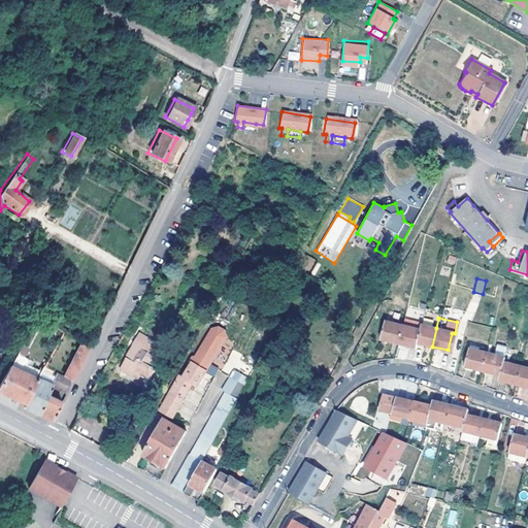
[(419,324),(401,319),(400,324),(418,328),(419,324)]
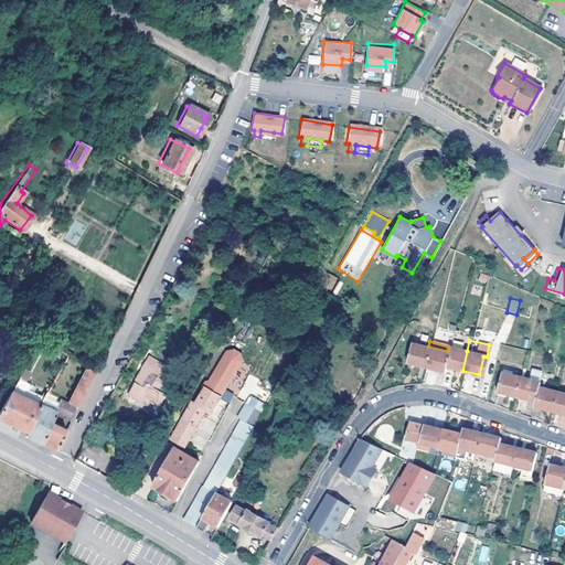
[(423,365),(428,347),(407,342),(403,361),(423,365)]
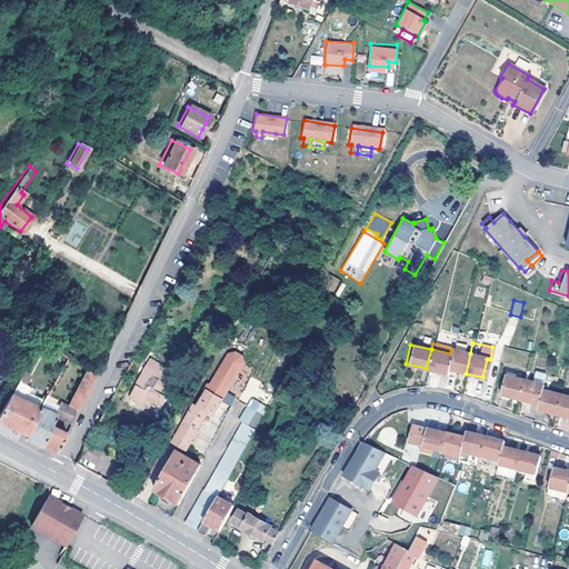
[(206,383),(209,385),(220,392),(225,385),(242,356),(242,351),(237,347),(229,349),(212,379),(209,378),(206,383)]
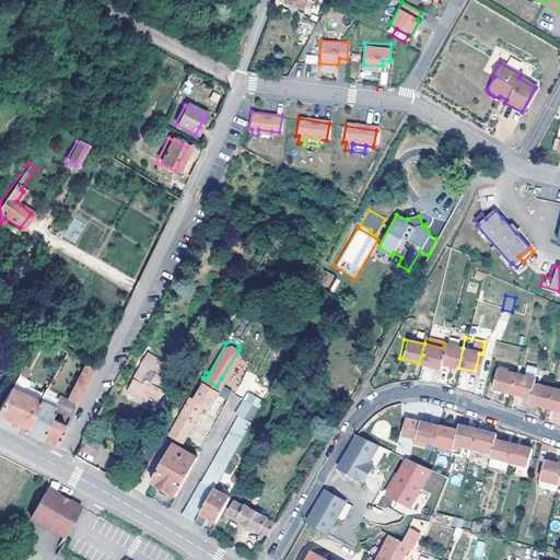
[(443,348),(424,343),(419,362),(439,368),(440,362),(443,348)]
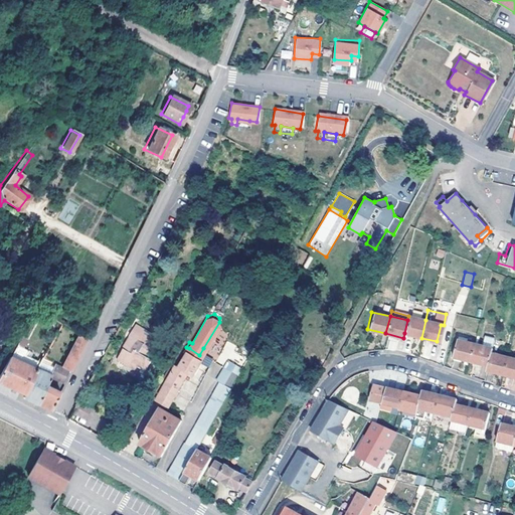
[(407,320),(404,333),(421,338),(425,320),(408,316),(407,320)]
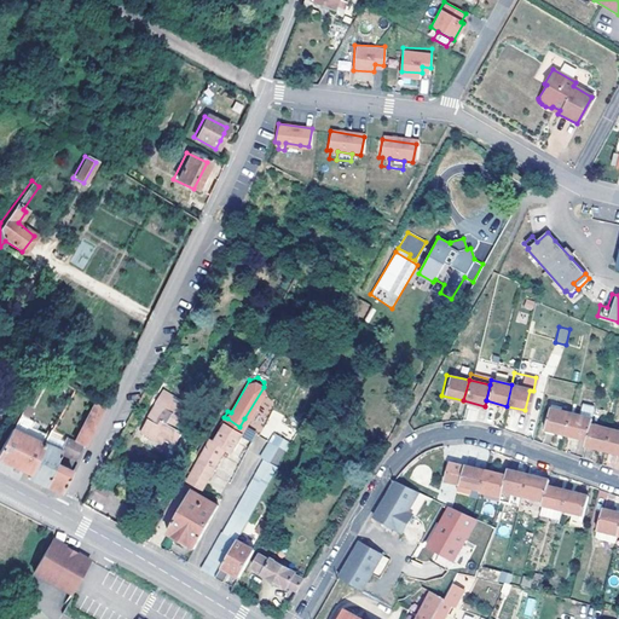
[(154,435),(152,438),(161,443),(165,437),(173,443),(181,432),(177,428),(180,422),(184,423),(195,406),(185,400),(183,403),(172,399),(166,408),(157,403),(140,427),(154,435)]
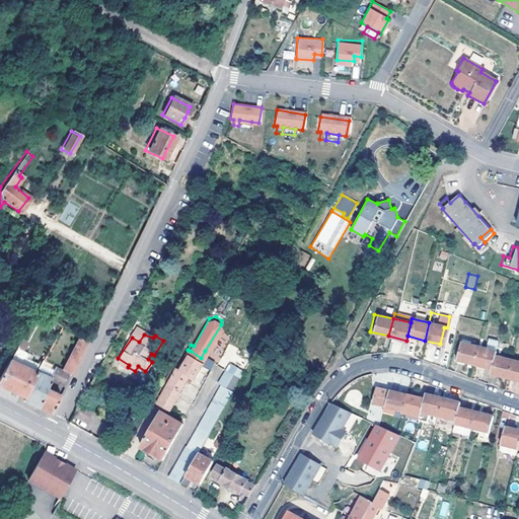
[(19,337),(12,351),(22,356),(25,351),(21,349),(25,341),(19,337)]
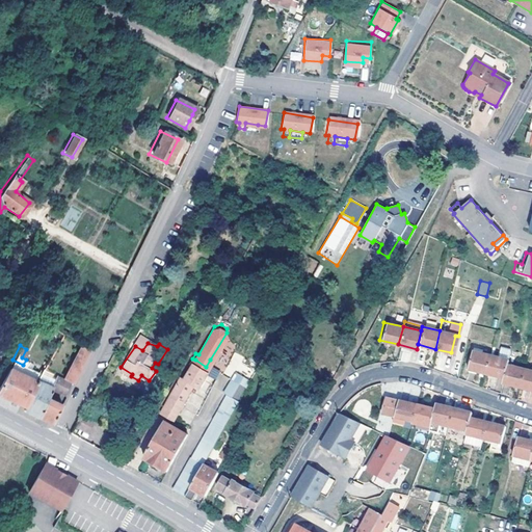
[(80,345),(61,379),(69,382),(71,383),(87,349),(80,345)]
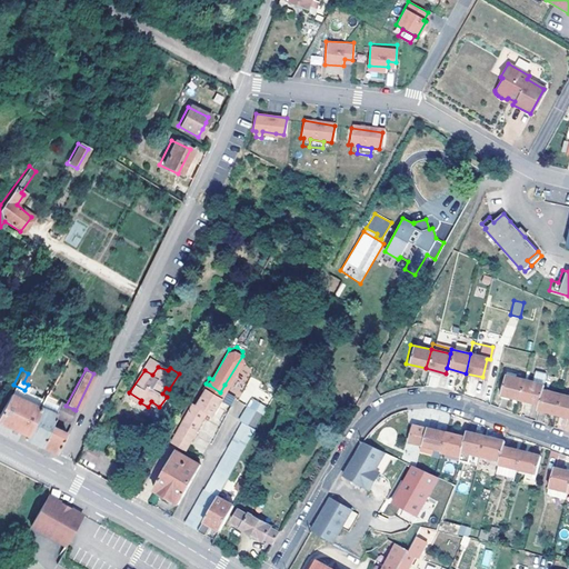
[(516,398),(521,379),(502,375),(498,393),(516,398)]
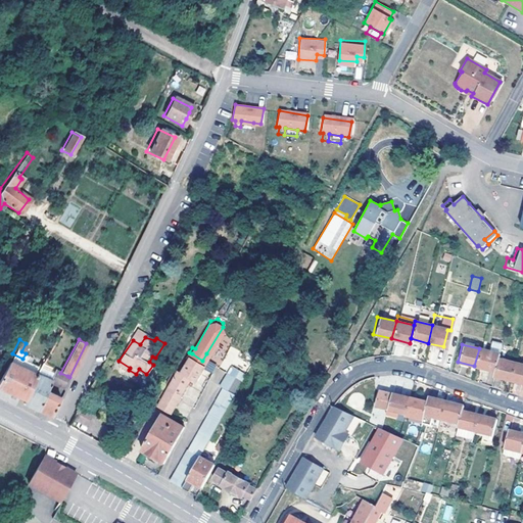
[(487,350),(497,353),(498,347),(489,344),(487,350)]
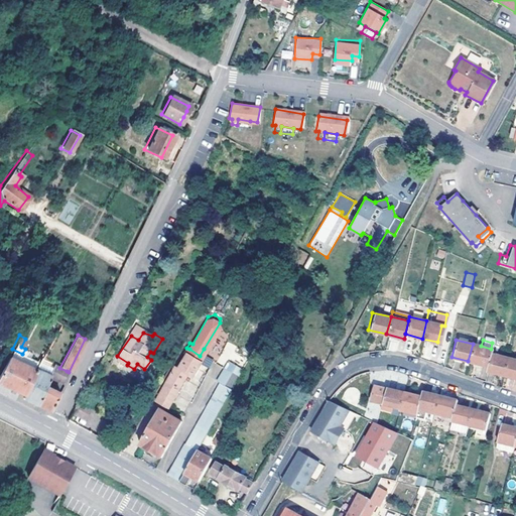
[(481,346),(473,344),(468,361),(487,366),(490,354),(491,349),(481,346)]
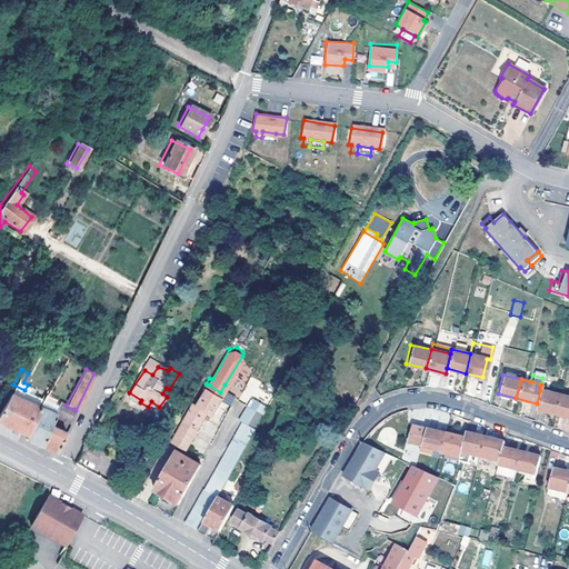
[(9,392),(40,408),(45,400),(25,390),(13,385),(9,392)]
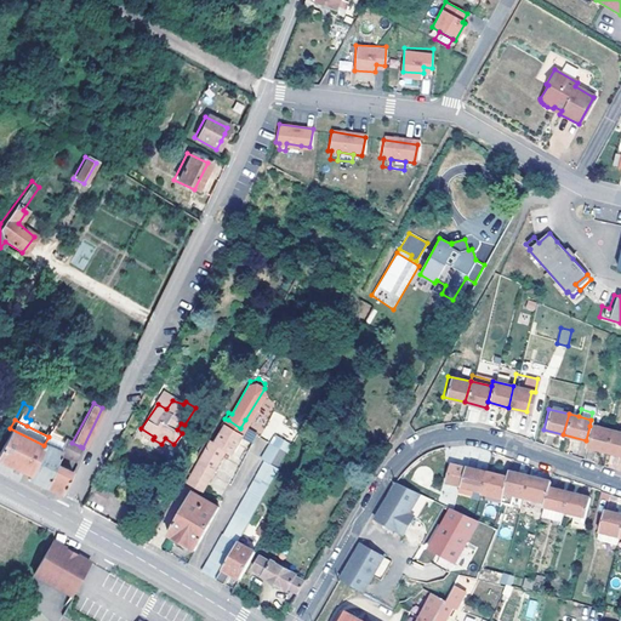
[(214,434),(184,482),(198,490),(226,442),(232,444),(240,428),(228,420),(218,436),(214,434)]
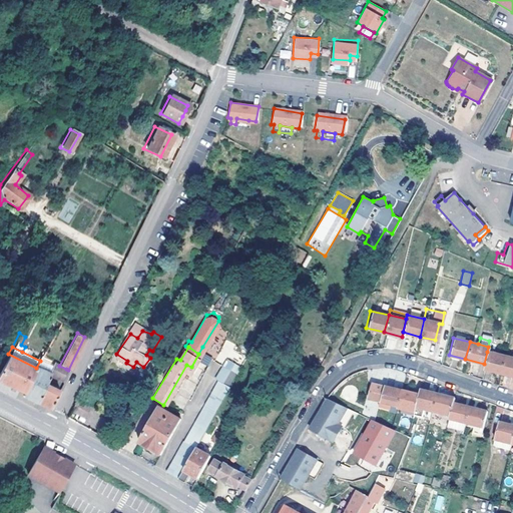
[(210,351),(202,347),(198,354),(206,360),(208,358),(211,352),(210,351)]
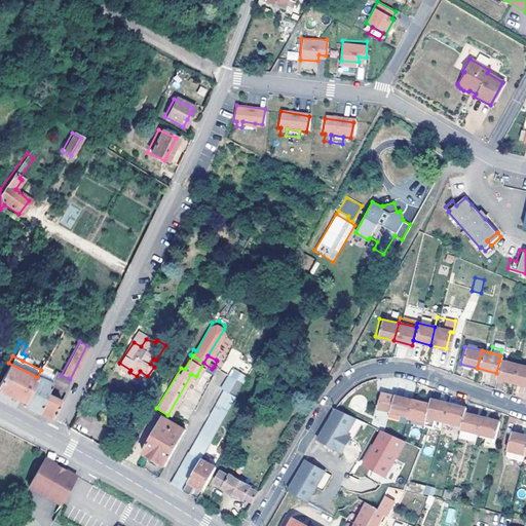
[(496,373),(495,378),(512,382),(517,365),(499,361),(496,373)]
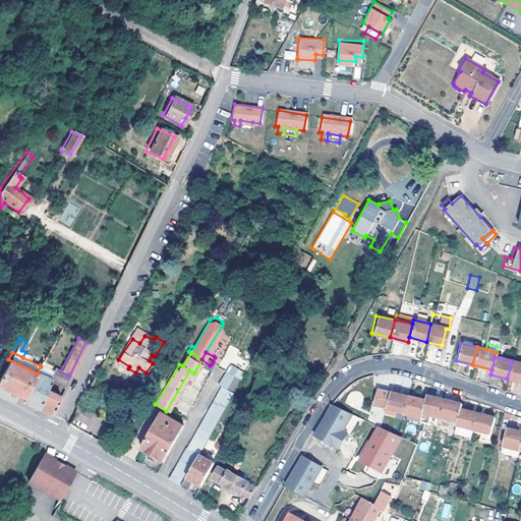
[(0,373),(0,386),(10,392),(23,398),(37,373),(8,359),(0,373)]
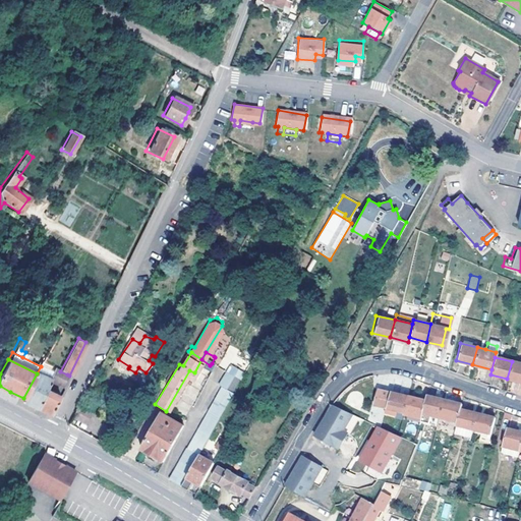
[(117,361),(128,368),(129,366),(118,359),(117,361)]
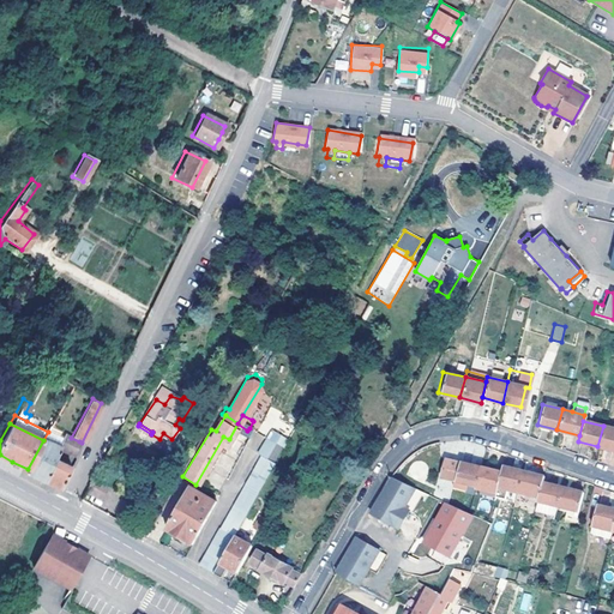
[(613,428),(603,426),(597,446),(613,450),(613,428)]
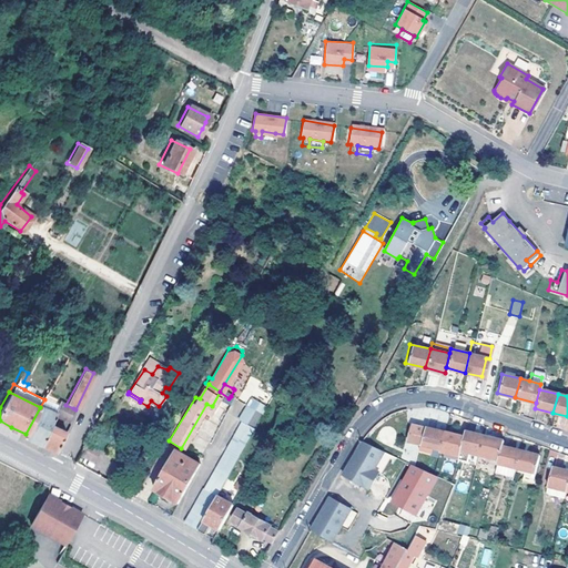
[(44,399),(40,407),(46,409),(52,398),(47,395),(44,399)]
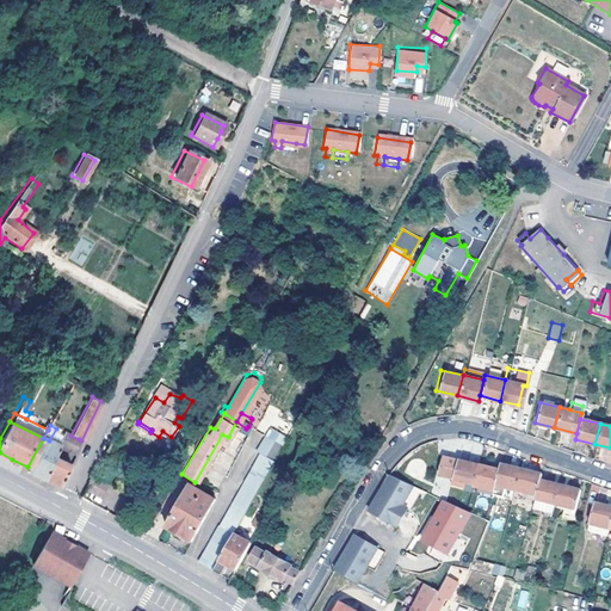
[(55,444),(59,446),(72,454),(79,439),(71,436),(62,431),(55,444)]
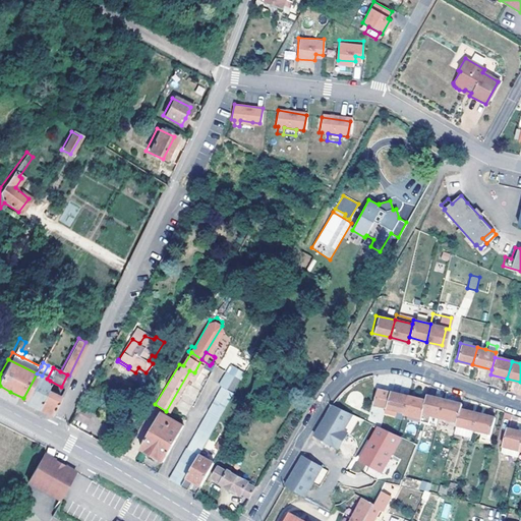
[(238,381),(222,371),(215,385),(218,387),(231,394),(238,381)]
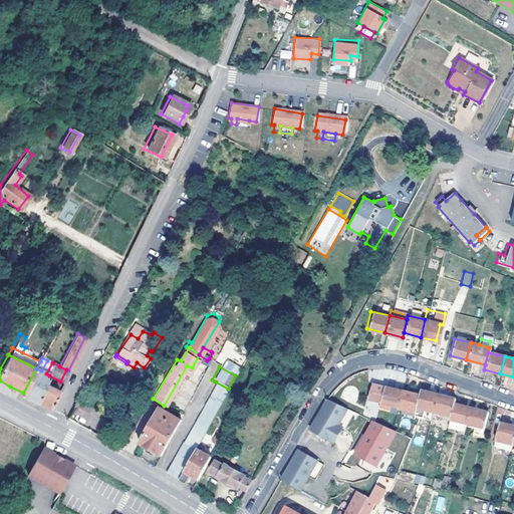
[(36,368),(23,393),(22,396),(28,399),(34,402),(44,384),(49,375),(46,373),(41,370),(36,368)]
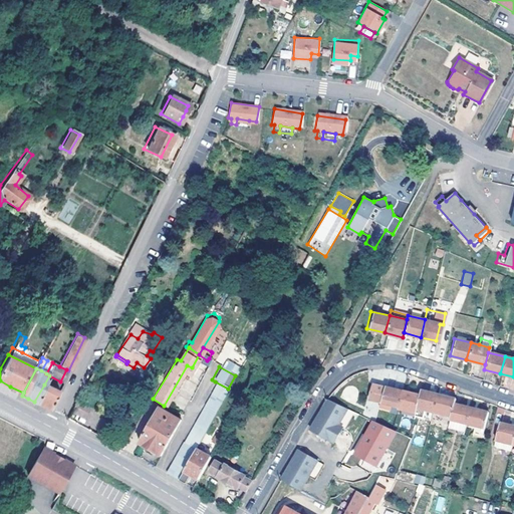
[(228,389),(215,381),(182,442),(181,442),(194,450),(195,448),(228,389)]
